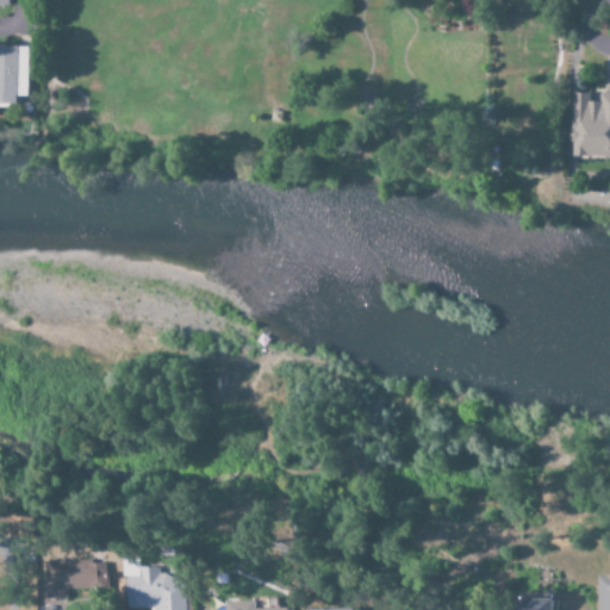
[(27,95),(27,47),(0,45),(0,104),(17,104),(17,95),(27,95)]
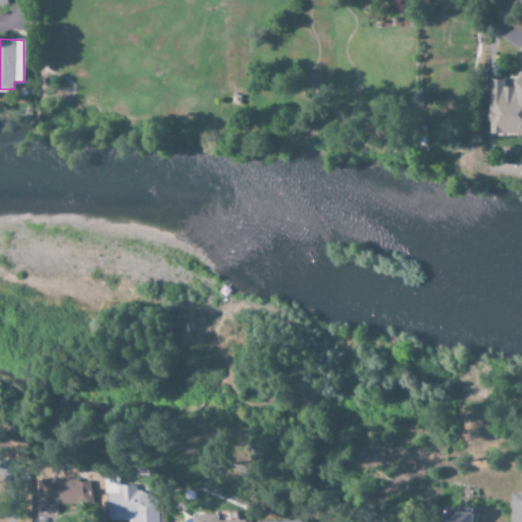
[(521,135),(521,79),(513,79),(512,87),(504,87),(505,80),(489,80),(488,135),(521,135)]
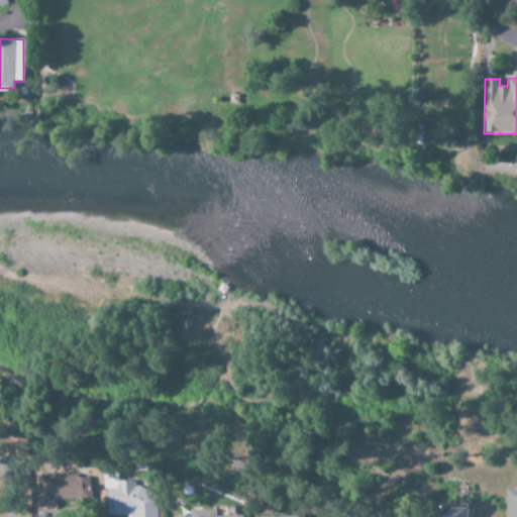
[(92,501),(92,476),(37,477),(38,508),(56,508),(56,502),(92,501)]
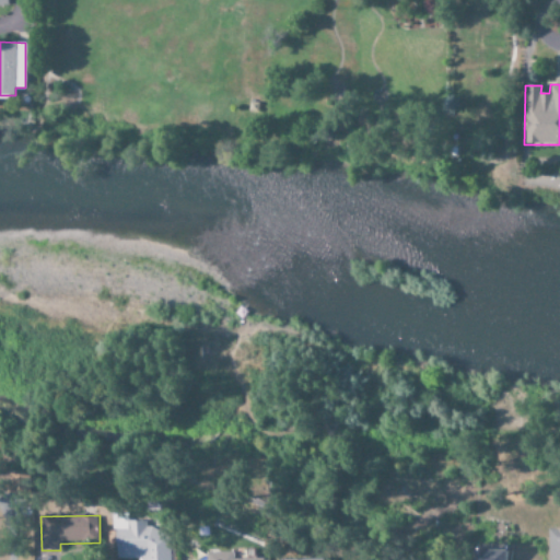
[(116,559),(140,559),(139,559),(172,559),(172,532),(149,532),(149,522),(129,522),(129,516),(115,516),(116,559)]
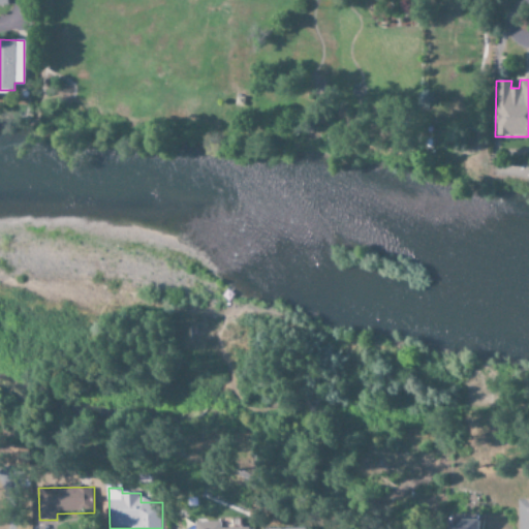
[(480,528),(480,520),(449,520),(448,528),(480,528)]
